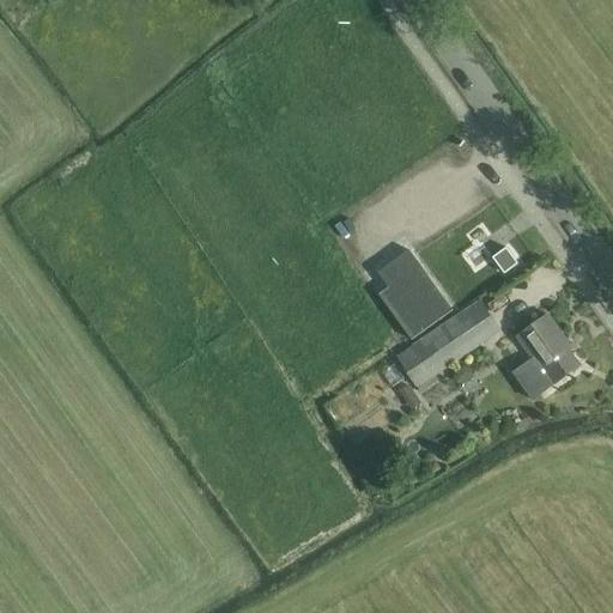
[(504,274),(519,263),(507,248),(493,258),(504,274)]
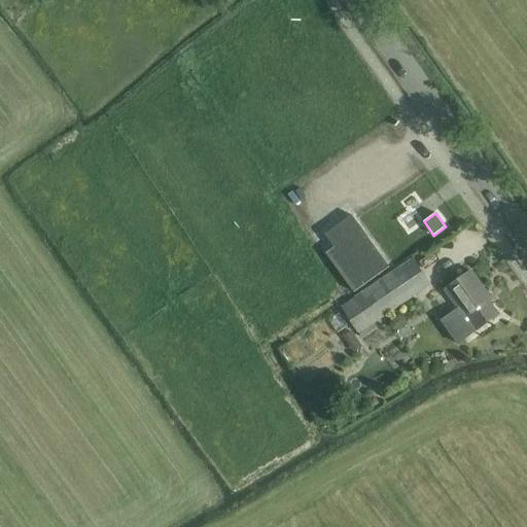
[(354,293),(390,268),(352,215),(325,235),(335,248),(326,254),(354,293)]
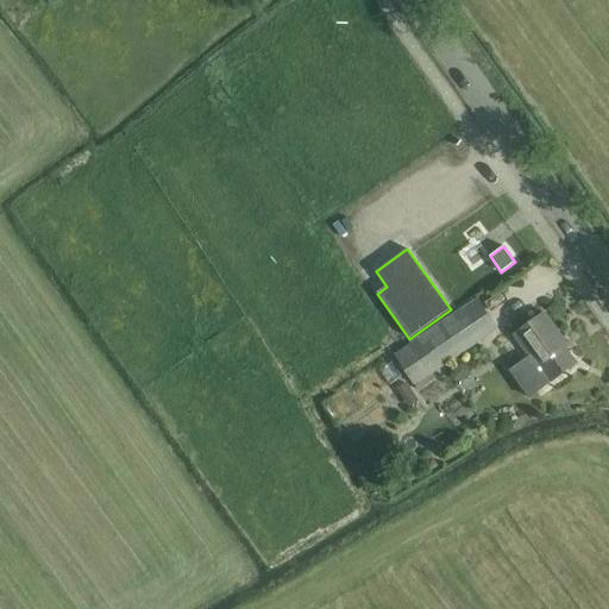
[(478,297),(395,355),(415,385),(421,382),(425,388),(450,371),(445,365),(498,328),(478,297)]
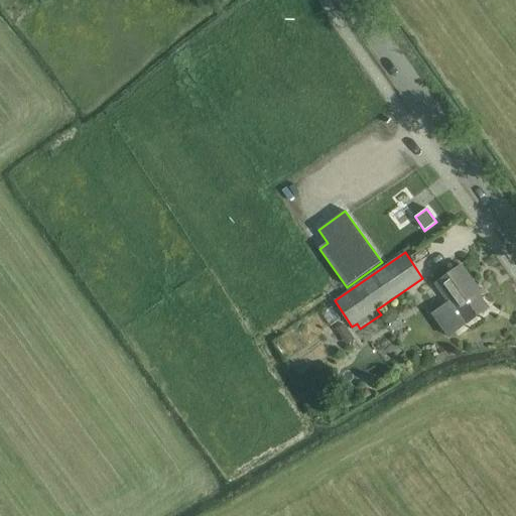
[(431,314),(448,338),(488,308),(479,296),(482,294),(462,265),(435,284),(448,302),(431,314)]
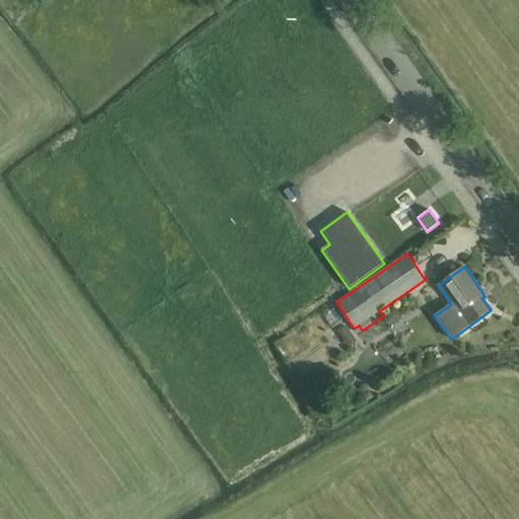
[(393,310),(386,315),(384,320),(387,324),(392,325),(399,320),(401,315),(398,311),(393,310)]
